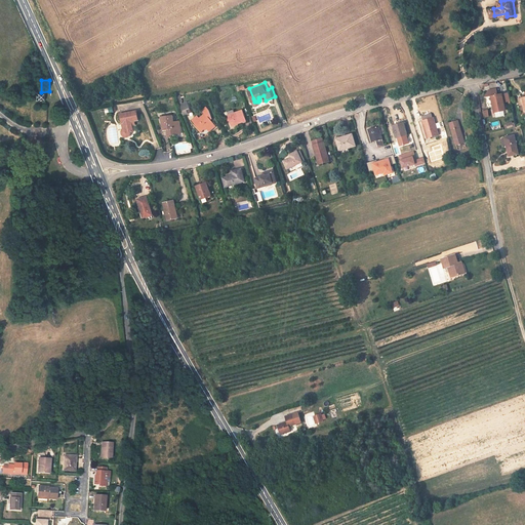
[(495,113),(507,110),(502,93),(491,96),(495,113)]
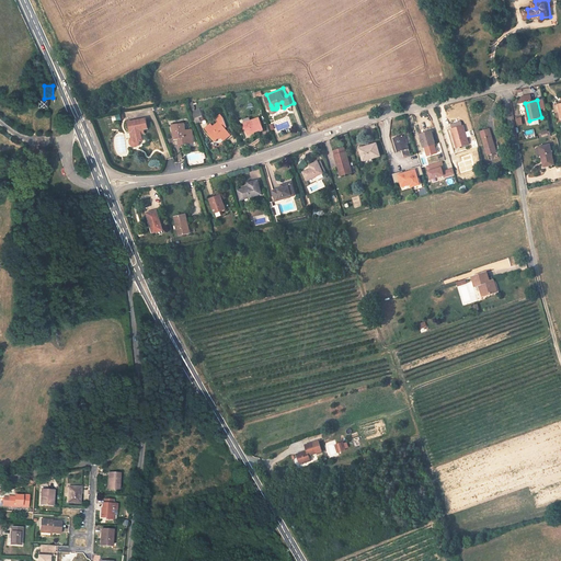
[(203,106),(194,110),(197,118),(203,116),(202,113),(205,112),(203,106)]
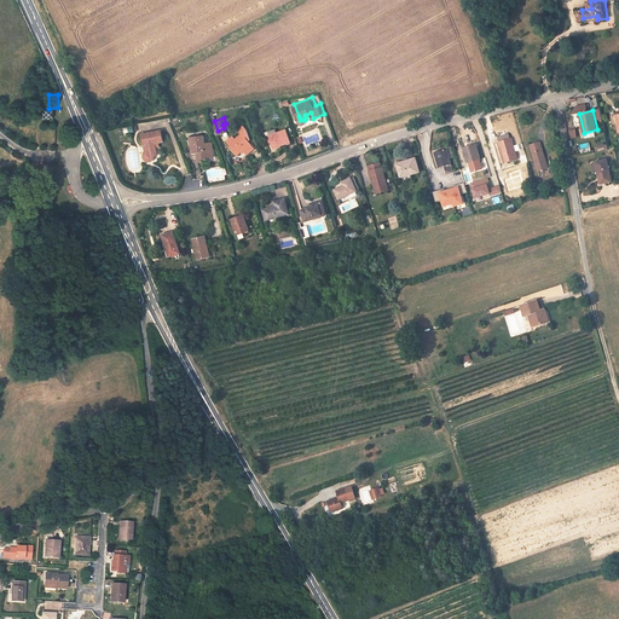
[(247,148),(250,151),(258,145),(250,137),(253,136),(249,126),(247,122),(242,126),(246,131),(238,136),(236,133),(230,138),(232,142),(241,151),(244,148),(246,146),(247,148)]
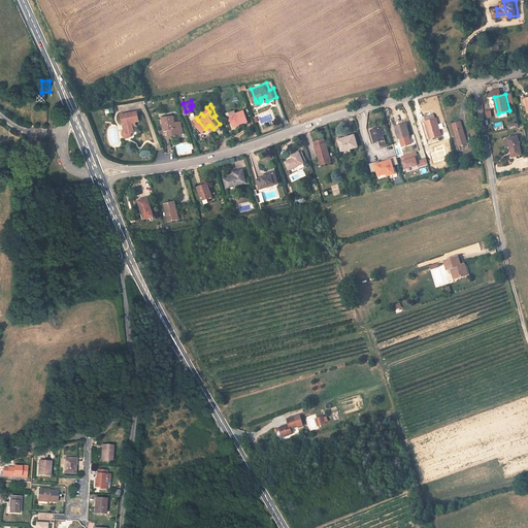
[(237,123),(250,118),(245,107),(233,112),(237,123)]
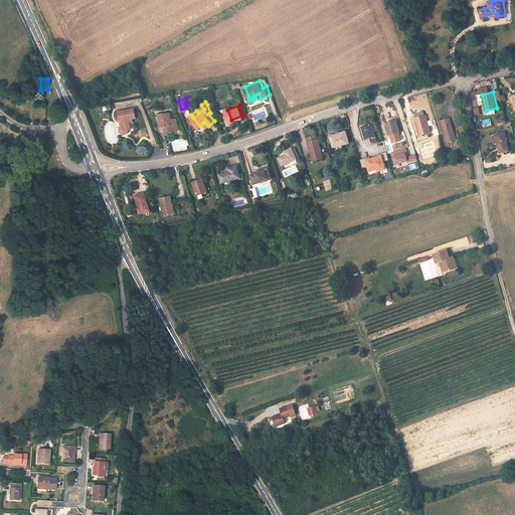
[(129,128),(129,127),(132,126),(131,120),(134,119),(133,116),(137,114),(134,106),(118,111),(122,124),(122,126),(122,127),(122,129),(123,130),(124,131),(125,131),(127,131),(128,130),(129,128)]
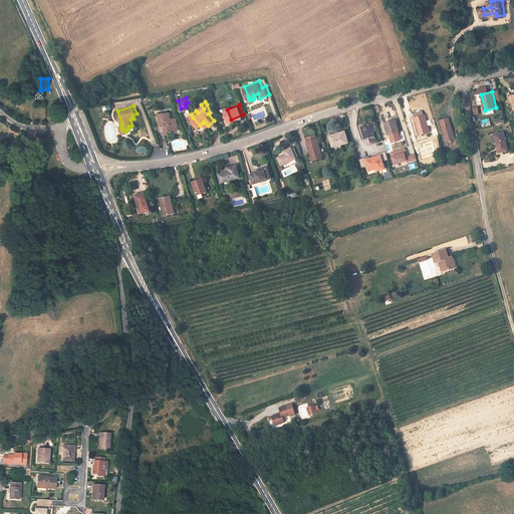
[(168,127),(179,126),(178,114),(171,115),(171,109),(160,110),(162,122),(167,121),(168,127)]
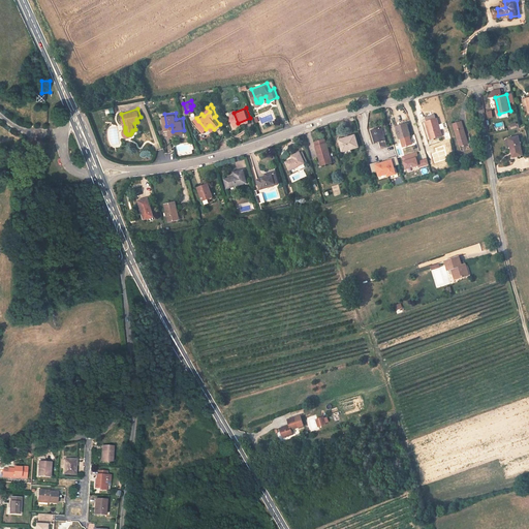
[(426,118),(427,120),(426,121),(430,138),(442,135),(437,118),(436,118),(435,115),(426,118)]
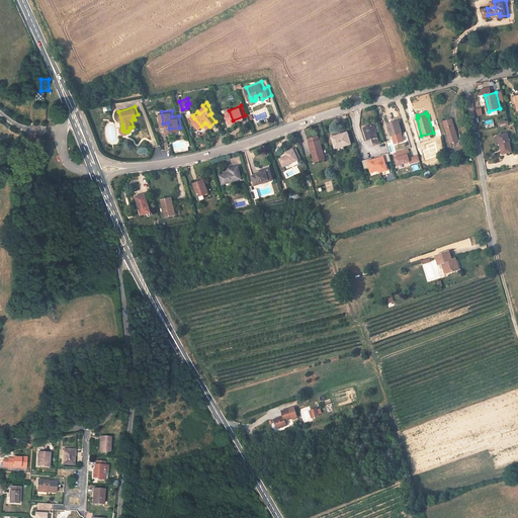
[(449,142),(458,140),(452,118),(443,120),(449,142)]
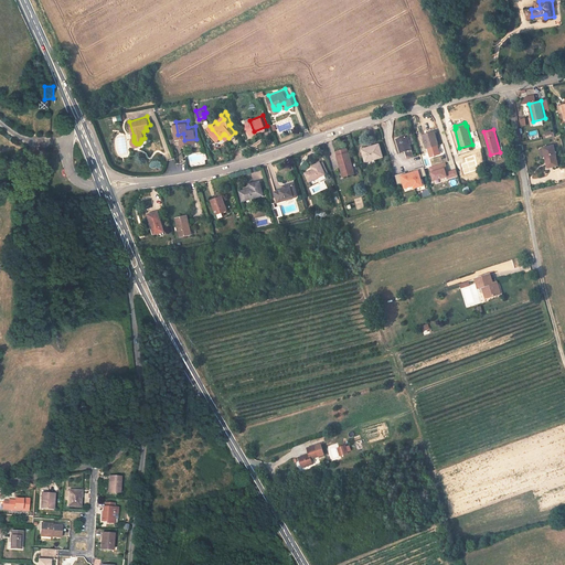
[(428,148),(437,146),(434,132),(424,135),(428,148)]
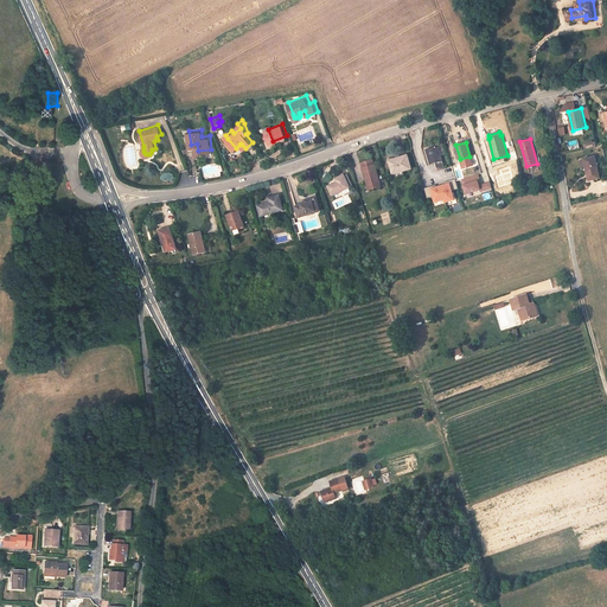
[(438,167),(443,166),(438,145),(426,148),(429,163),(435,160),(438,167)]
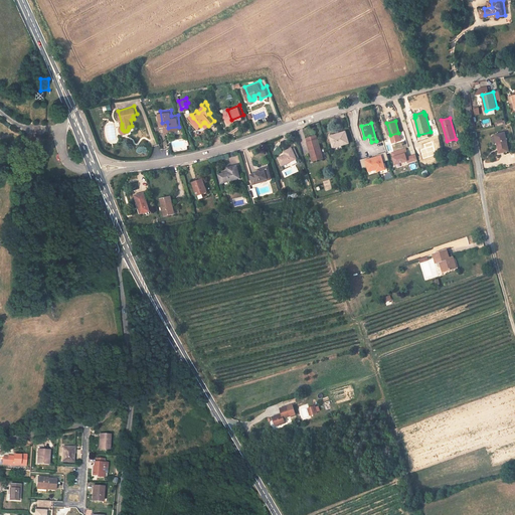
[(333,147),(349,142),(345,132),(336,134),(336,136),(330,138),(333,147)]
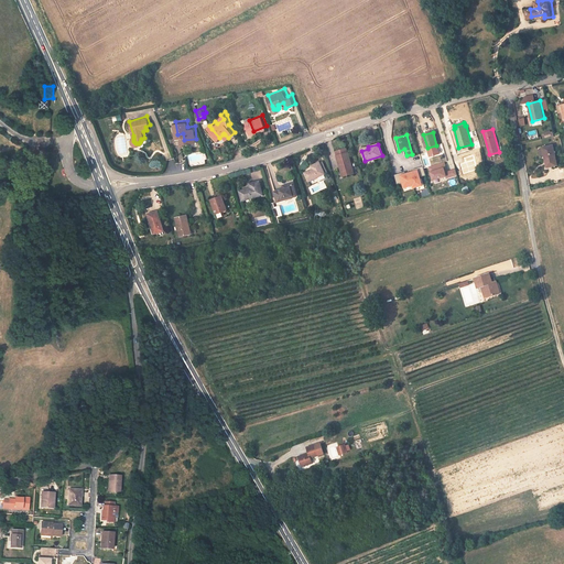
[(548,167),(557,164),(552,145),(542,148),(548,167)]
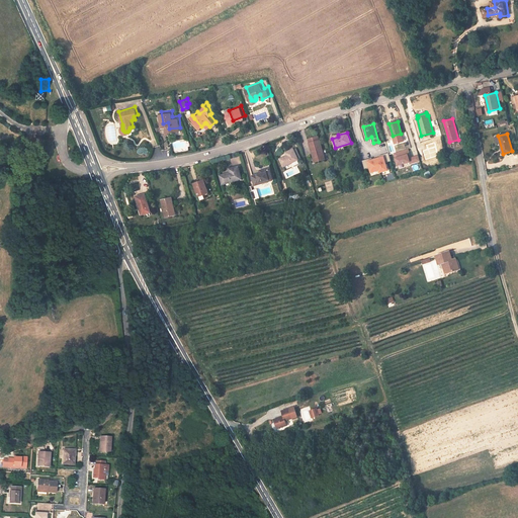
[(314,161),(324,159),(320,140),(310,142),(314,161)]
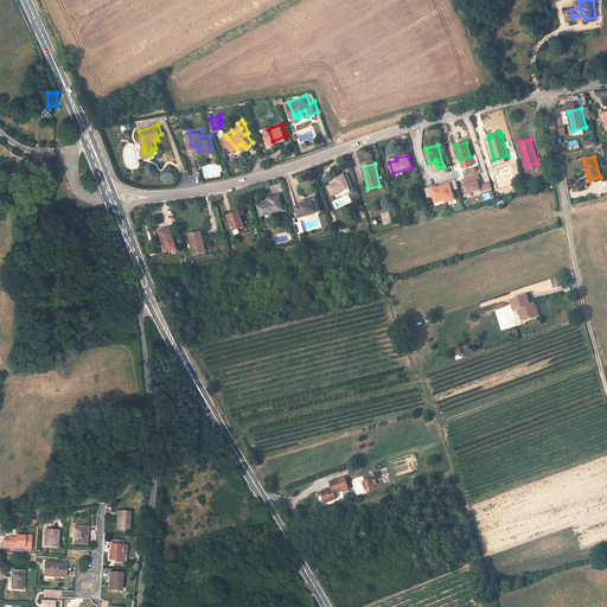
[(332,195),(350,189),(344,176),(334,179),(336,181),(327,185),(332,195)]
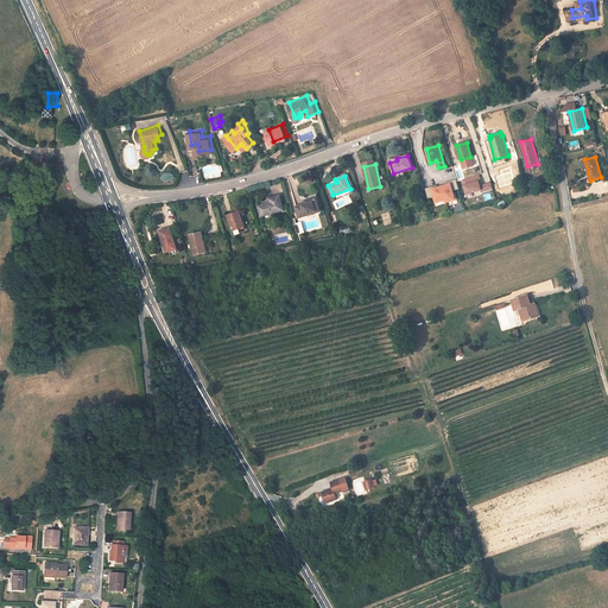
[(58,179),(49,181),(49,190),(58,190),(58,179)]
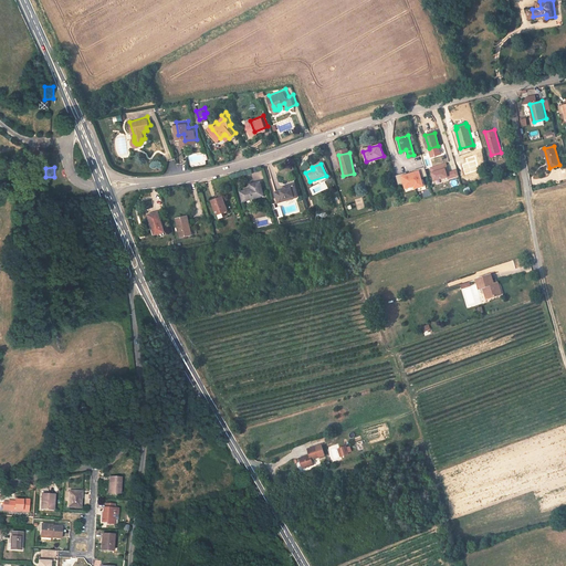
[(401,174),(404,190),(423,187),(422,177),(427,176),(426,170),(401,174)]
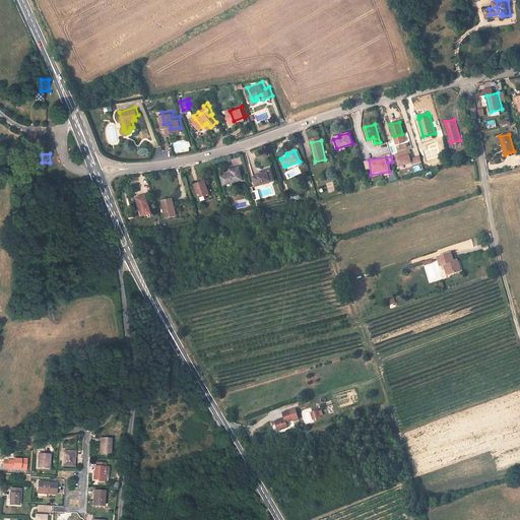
[(428,158),(421,160),(424,169),(431,167),(428,158)]
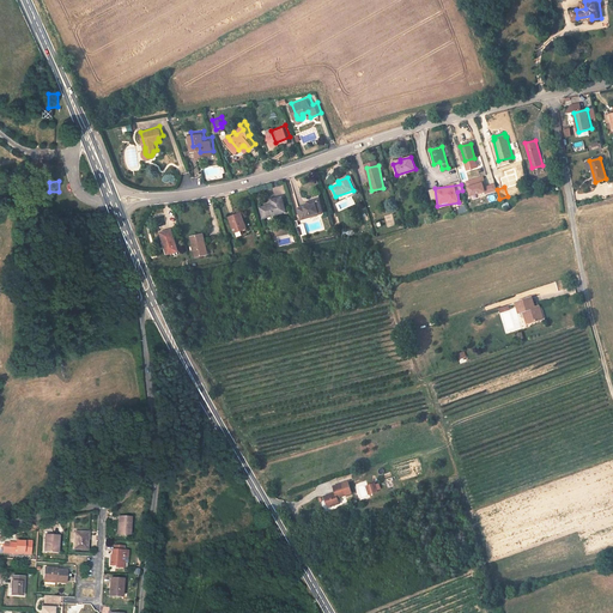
[(263,219),(286,212),(281,198),(271,201),(272,205),(260,208),(263,219)]
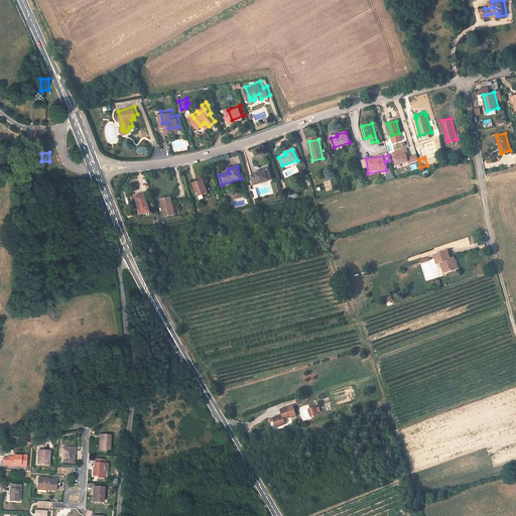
[(254,183),(271,178),(267,166),(261,168),(262,171),(251,174),(254,183)]
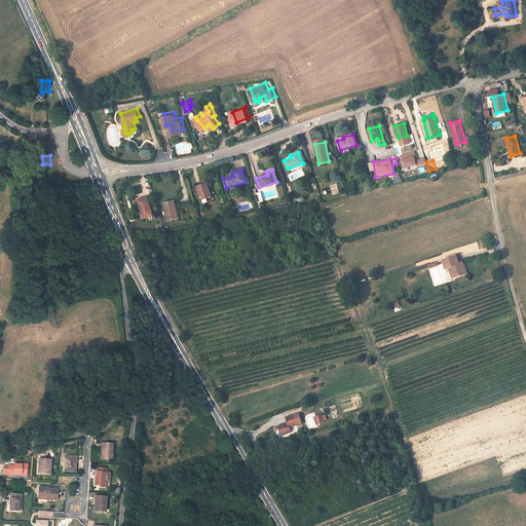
[(207,196),(211,195),(204,183),(196,186),(201,198),(202,198),(204,203),(209,201),(207,196)]
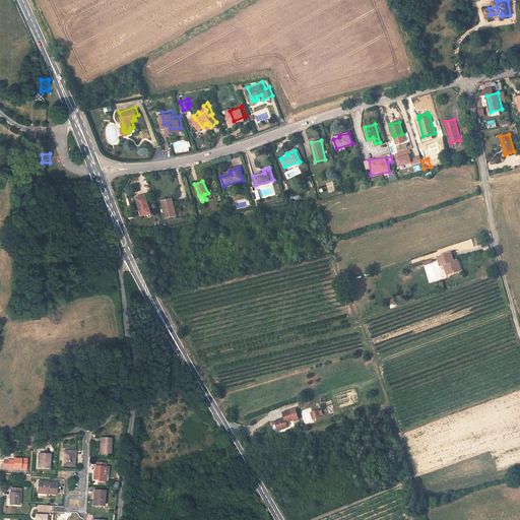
[(141,216),(151,214),(146,195),(136,198),(141,216)]
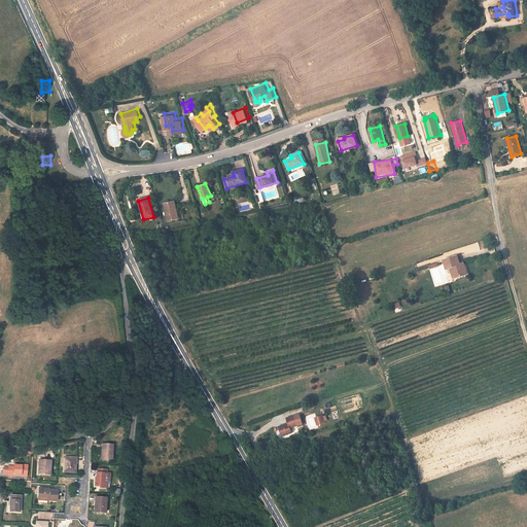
[(169,222),(177,218),(175,211),(177,210),(174,201),(163,205),(169,222)]
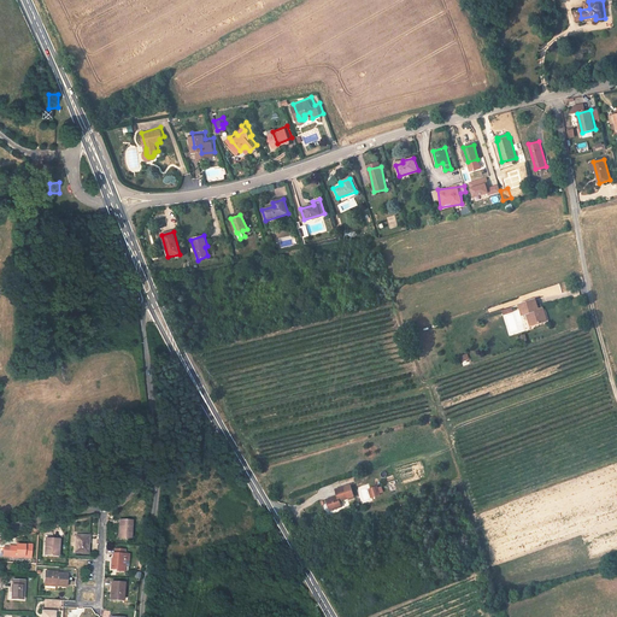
[(545,318),(542,307),(539,309),(536,297),(518,300),(521,311),(524,310),(528,309),(532,322),(545,318)]
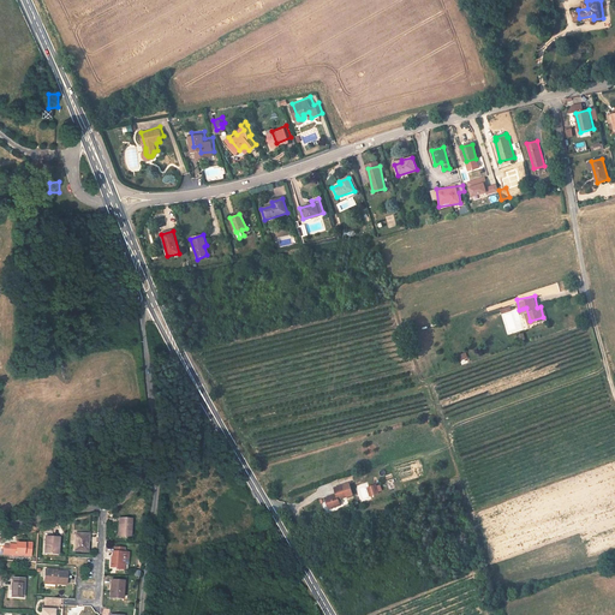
[(328,507),(340,502),(339,496),(346,494),(342,482),(334,485),(336,491),(326,495),(328,507)]
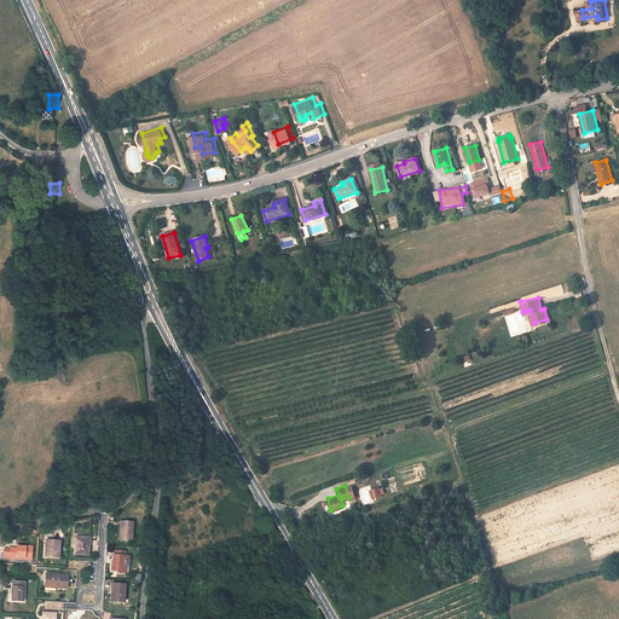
[(122,520),(120,538),(133,538),(134,521),(122,520)]
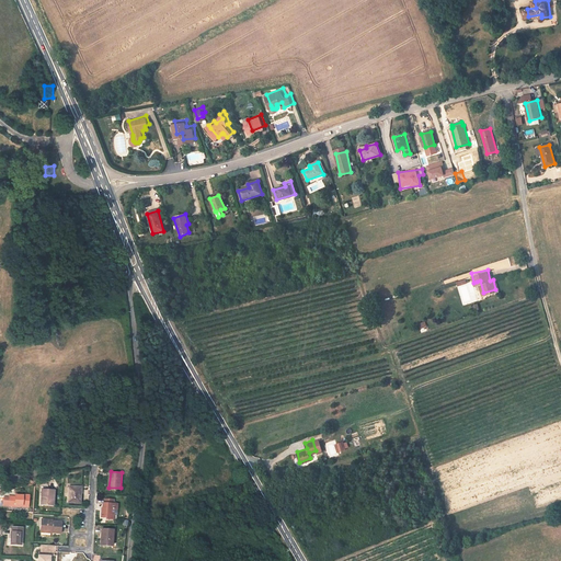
[(70,484),(69,501),(81,501),(82,485),(70,484)]
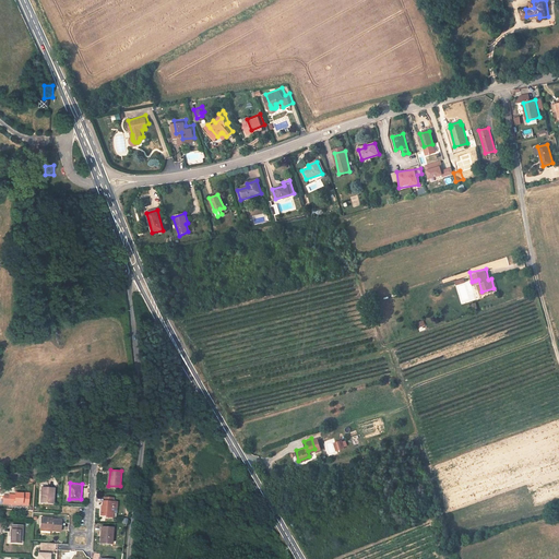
[(55,501),(56,486),(43,485),(42,500),(55,501)]
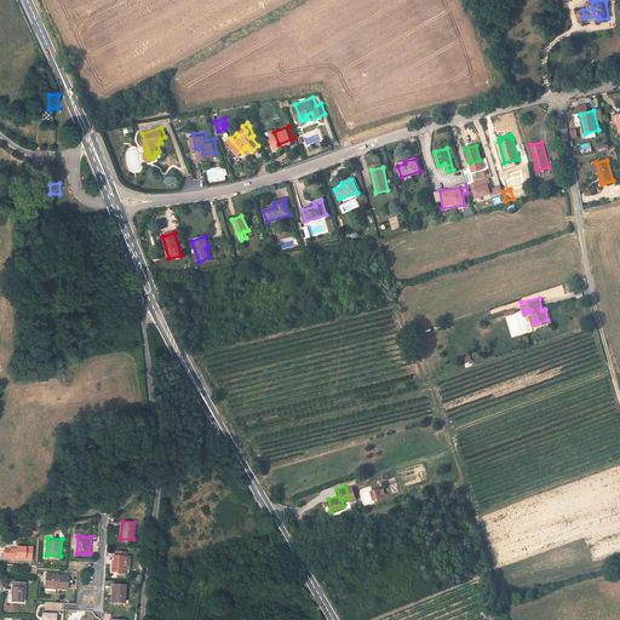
[(13,546),(12,557),(34,558),(35,546),(21,545),(19,547),(13,546)]
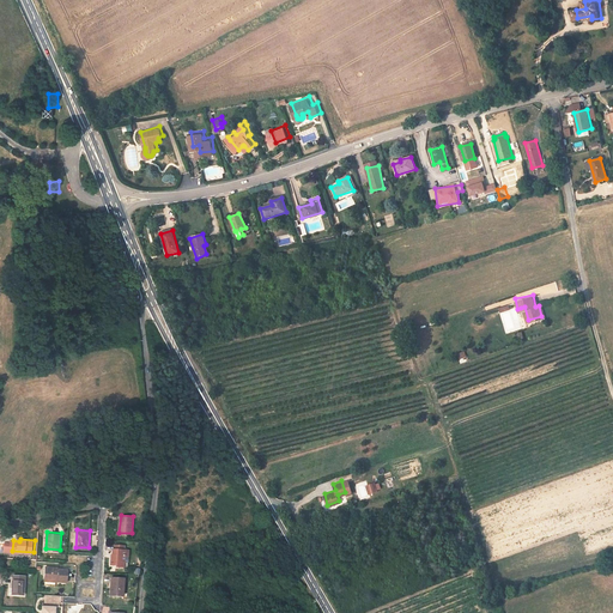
[(116,568),(125,568),(126,554),(129,556),(131,550),(126,550),(126,546),(117,545),(116,548),(114,548),(113,564),(116,564),(116,568)]
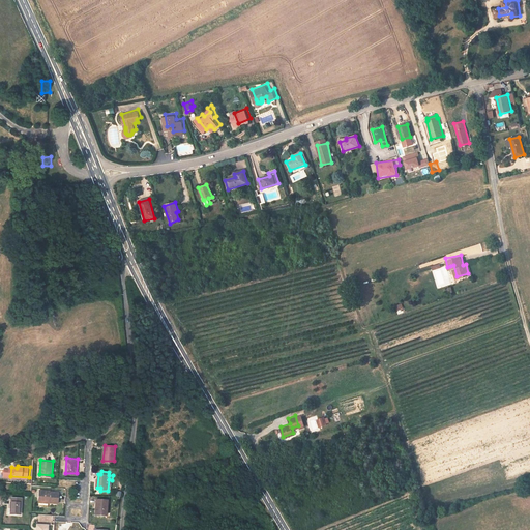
[(40,491),(39,504),(49,504),(49,503),(58,503),(59,493),(51,492),(51,491),(40,491)]
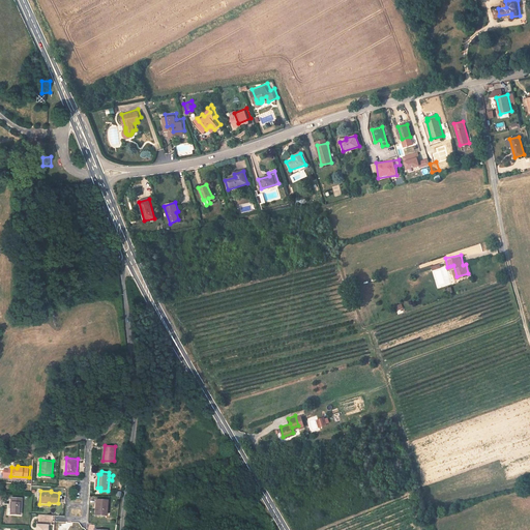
[(13,498),(12,513),(21,513),(22,499),(13,498)]
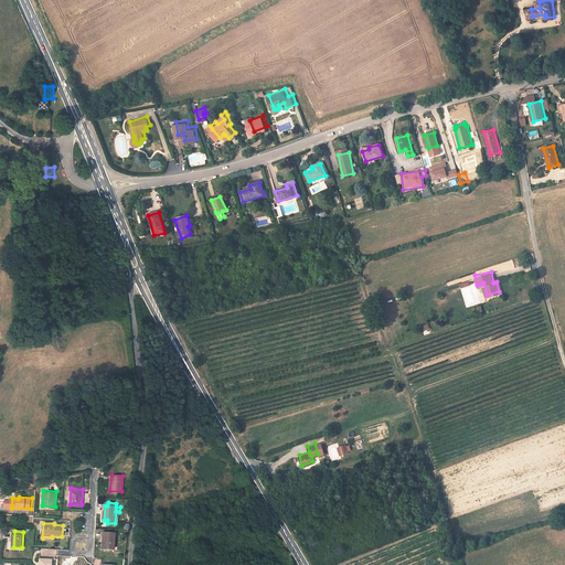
[(103,533),(102,548),(114,550),(115,534),(103,533)]
